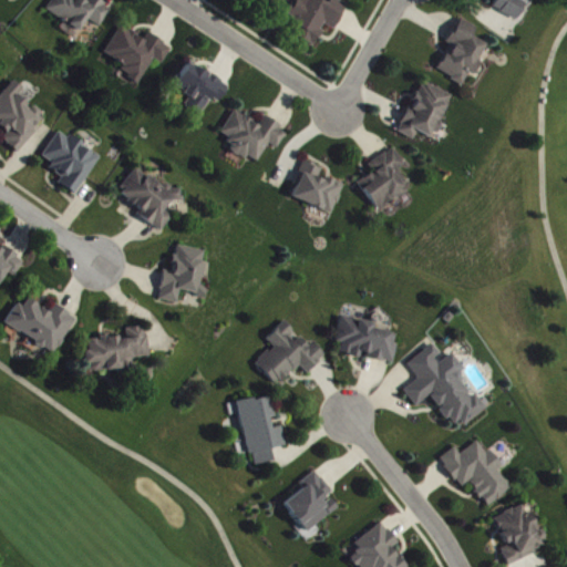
[(54,0),(48,10),(65,22),(61,28),(76,38),(89,20),(102,28),(114,10),(99,0),(89,0),(88,2),(84,0),(54,0)]
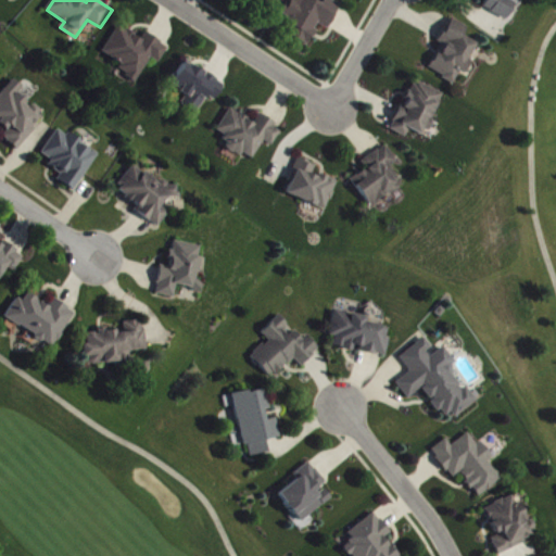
[(342,4),(332,0),(325,0),(324,3),(316,0),(289,0),(282,15),(292,20),(285,34),(310,47),(320,25),(330,30),(342,4)]
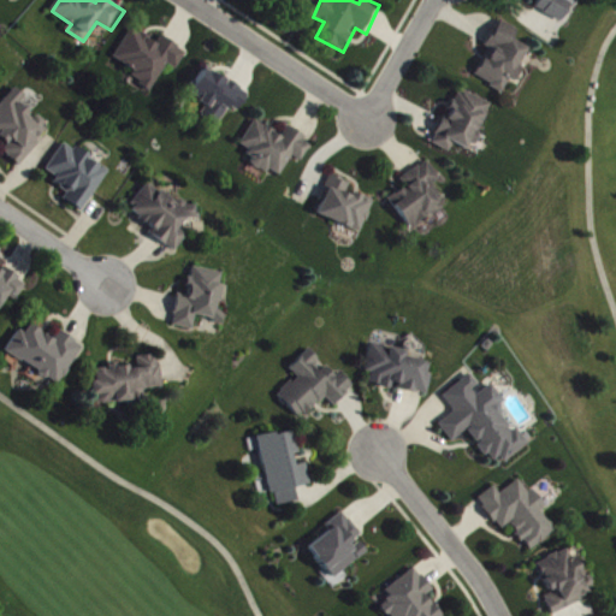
[(529,49),(515,41),(520,31),(502,21),(486,48),(491,51),(477,77),(507,94),(521,67),(519,67),(529,49)]
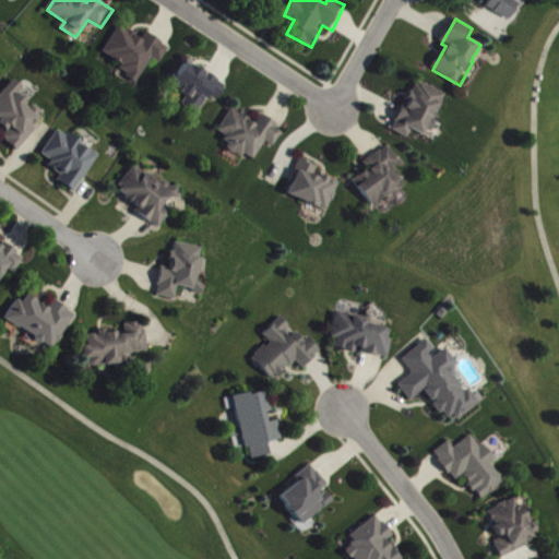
[(138,85),(153,58),(162,63),(170,47),(147,34),(144,39),(120,26),(105,54),(123,64),(121,70),(130,75),(128,79),(138,85)]
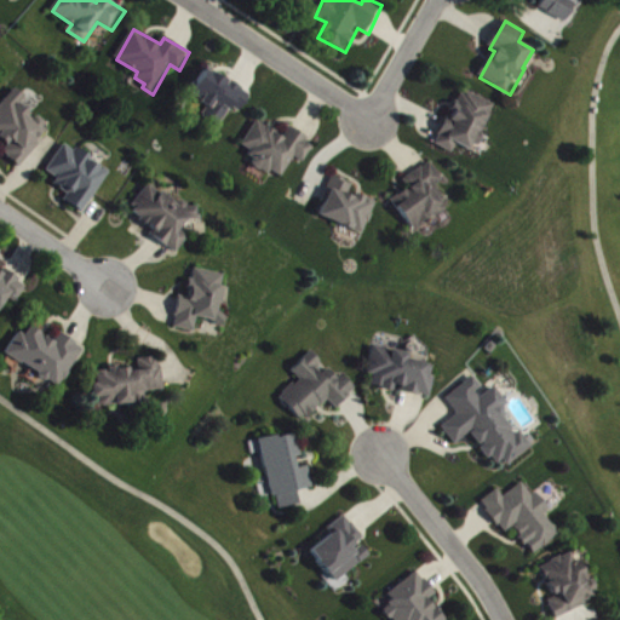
[(241,113),(252,95),(206,69),(190,97),(208,107),(204,116),(222,127),(233,108),(241,113)]
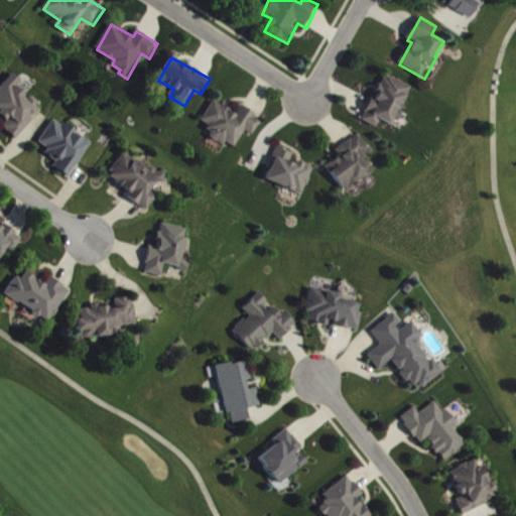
[(16,140),(42,108),(25,94),(27,92),(19,85),(22,82),(13,74),(0,89),(0,116),(9,124),(4,130),(16,140)]
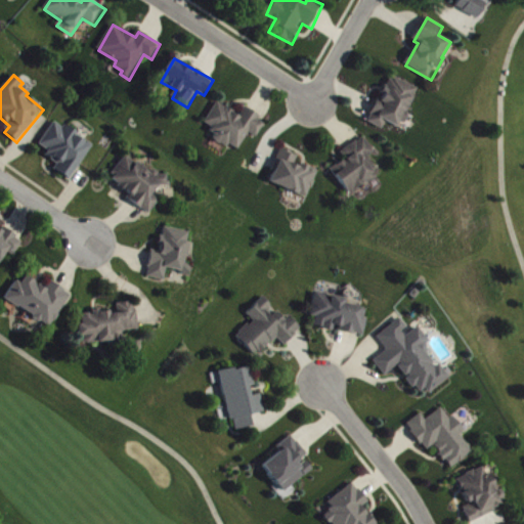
[(420,89),(391,76),(368,123),(384,130),(387,123),(400,129),(420,89)]
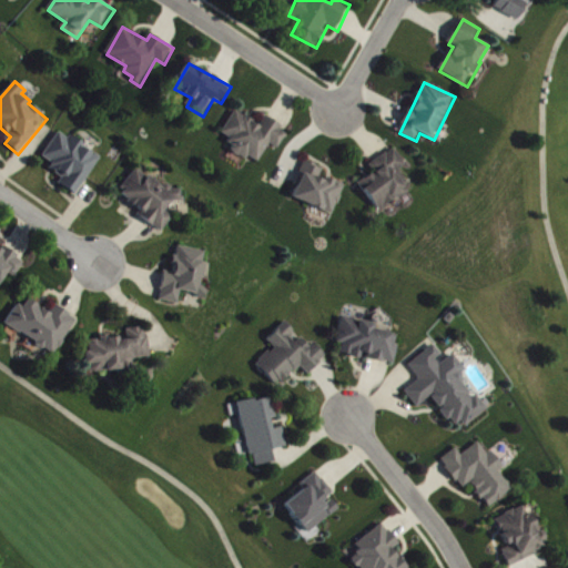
[(219,140),(260,164),(271,145),(279,151),(290,132),(266,118),(261,127),(236,111),(219,140)]
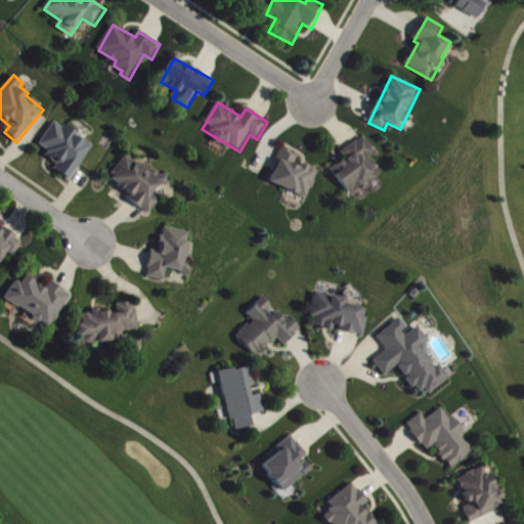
[(71,180),(94,145),(56,121),(40,145),(49,150),(45,157),(58,165),(54,170),(71,180)]
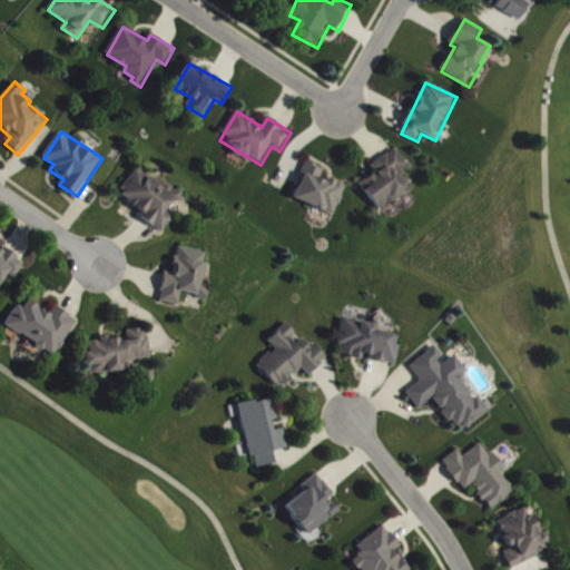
[(362,183),(379,214),(413,194),(401,170),(408,167),(397,150),(372,165),(377,175),(362,183)]
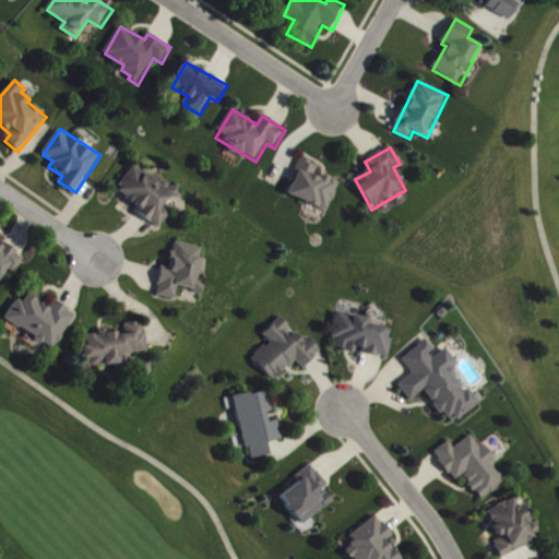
[(329,212),(341,183),(317,174),(320,167),(301,159),(288,195),(329,212)]
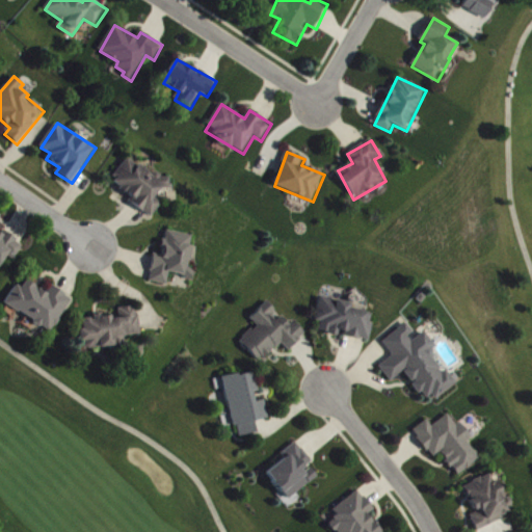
[(152,219),(164,203),(158,198),(170,182),(157,173),(154,177),(129,158),(111,181),(133,197),(129,203),(152,219)]
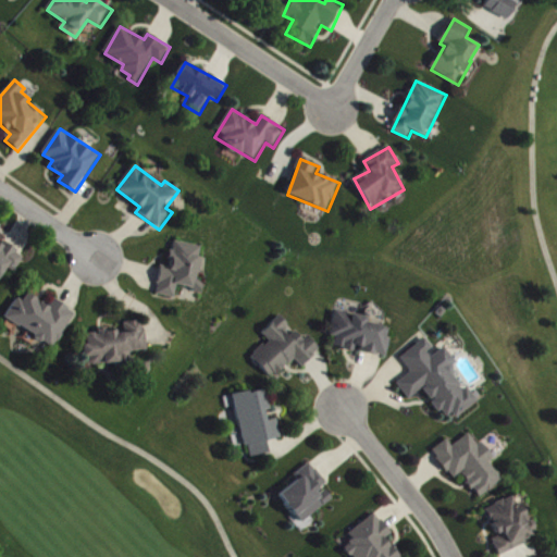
[(206,248),(175,242),(170,268),(162,267),(157,295),(176,298),(178,287),(198,292),(206,248)]
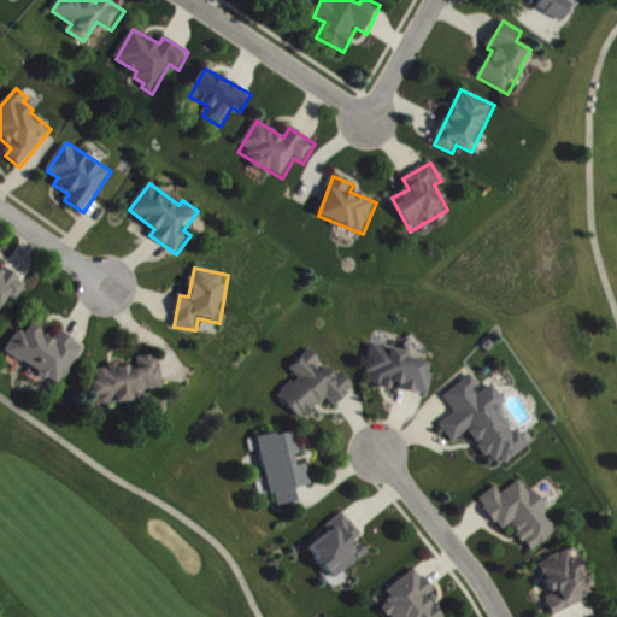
[(0,309),(9,297),(17,303),(28,285),(6,270),(5,272),(0,269),(0,309)]
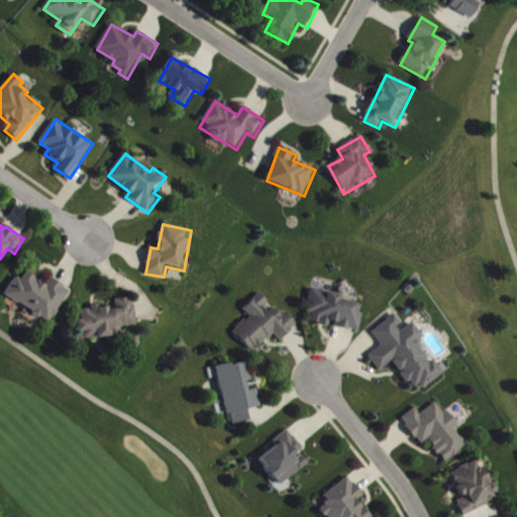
[(72,291),(50,279),(47,285),(23,272),(7,298),(53,324),(72,291)]
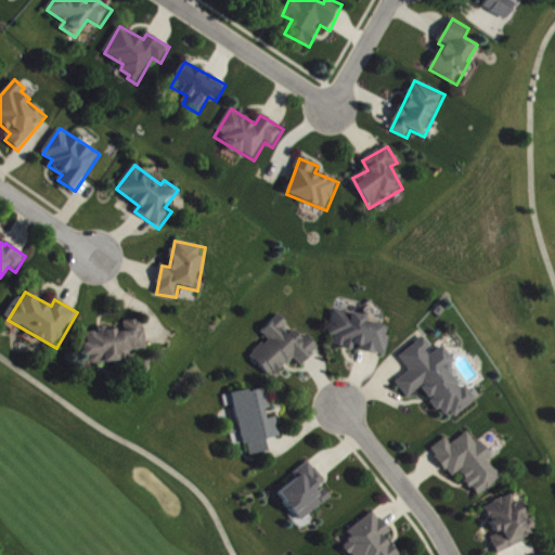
[(386,356),(391,327),(365,323),(366,317),(335,311),(330,336),(335,336),(333,347),(352,350),(353,349),(386,356)]
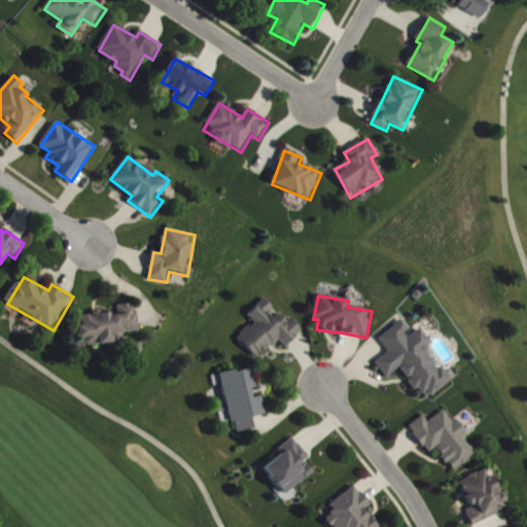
[(249,316),(255,322),(239,340),(259,360),(279,341),(287,348),(304,331),(291,319),(288,322),(266,300),(249,316)]
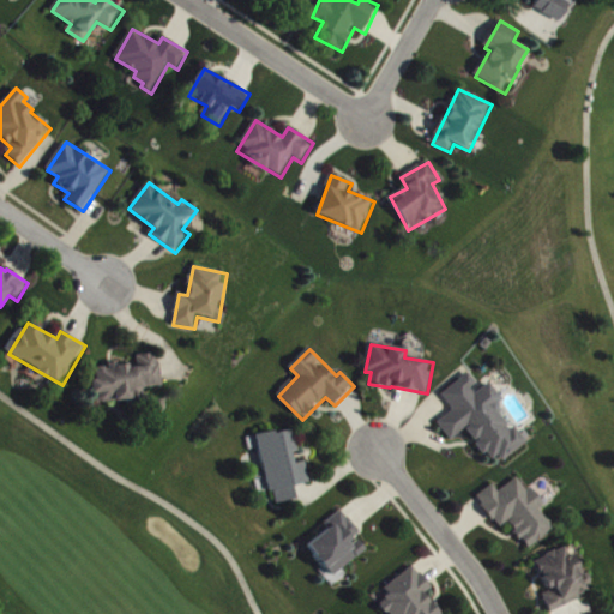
[(162,386),(160,355),(137,356),(138,365),(108,367),(108,368),(96,369),(97,380),(91,381),(92,395),(100,393),(101,403),(145,401),(144,389),(162,386)]
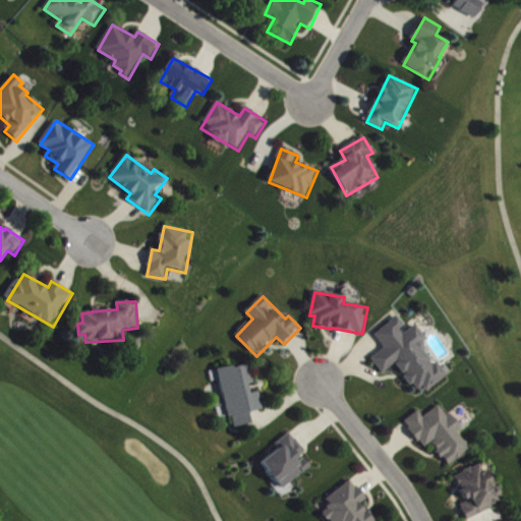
[(422,395),(450,374),(438,359),(433,362),(421,346),(428,341),(415,324),(408,330),(398,317),(375,335),(386,349),(371,359),(383,373),(396,363),(406,377),(408,375),(422,395)]
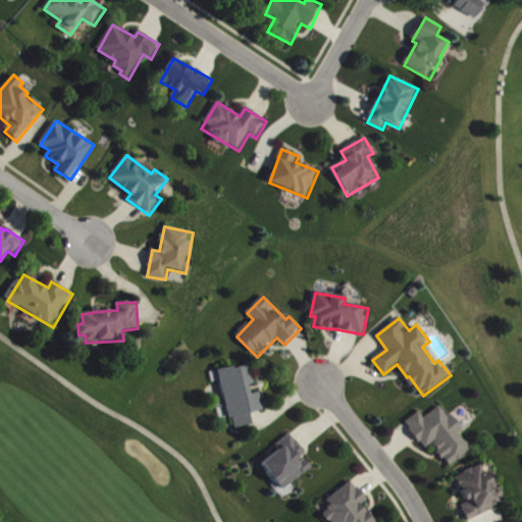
[(220,371),(229,420),(233,419),(236,429),(252,426),(250,414),(265,411),(261,394),(252,395),(250,385),(254,384),(250,365),(220,371)]
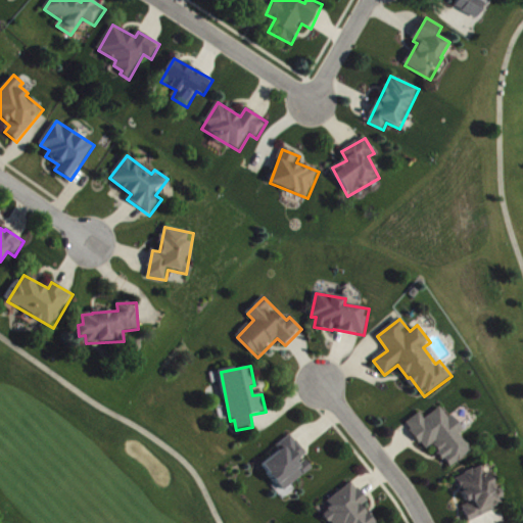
[(473,453),(460,434),(463,432),(444,407),(425,420),(421,414),(408,423),(426,450),(434,445),(450,469),(473,453)]
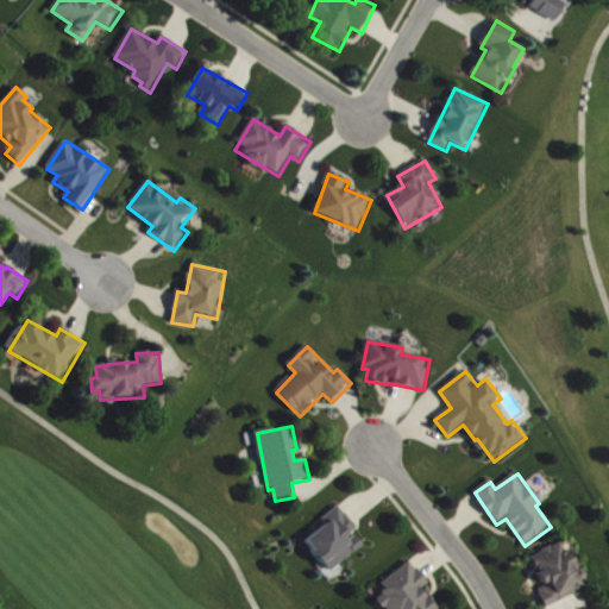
[(364,547),(353,533),(358,529),(340,507),(322,520),(327,526),(306,541),(331,573),(364,547)]
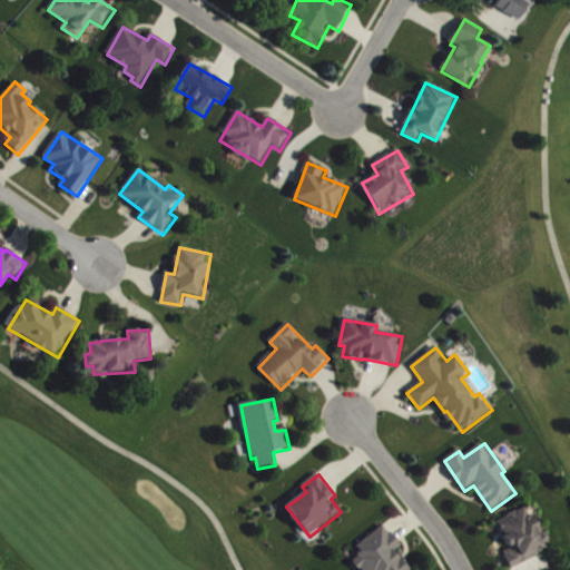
[(512,568),(550,549),(529,507),(498,522),(511,550),(504,553),(512,568)]
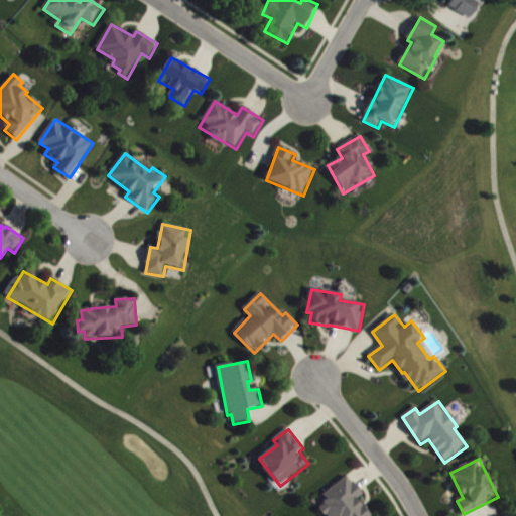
[(371,515),(359,499),(364,496),(350,476),(324,495),(329,502),(319,508),(325,515),(371,515)]
